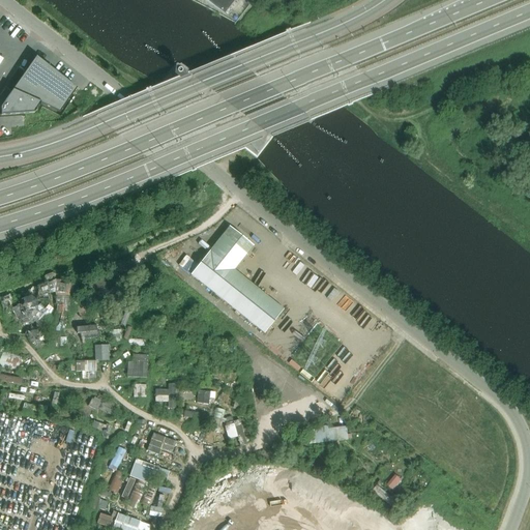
[(237,0),(205,0),(226,16),(237,0)]
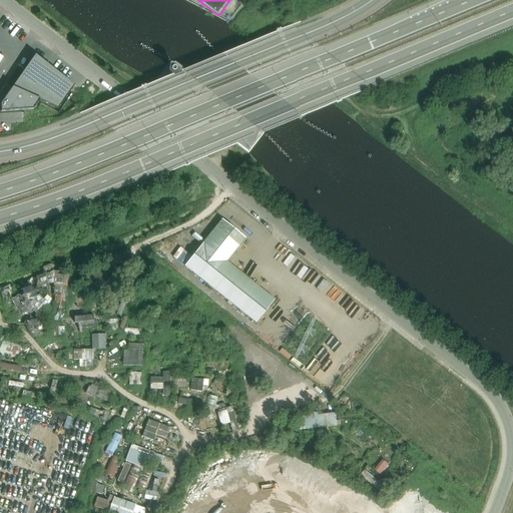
[(35,55),(0,104),(1,112),(33,110),(39,100),(58,109),(74,86),(35,55)]
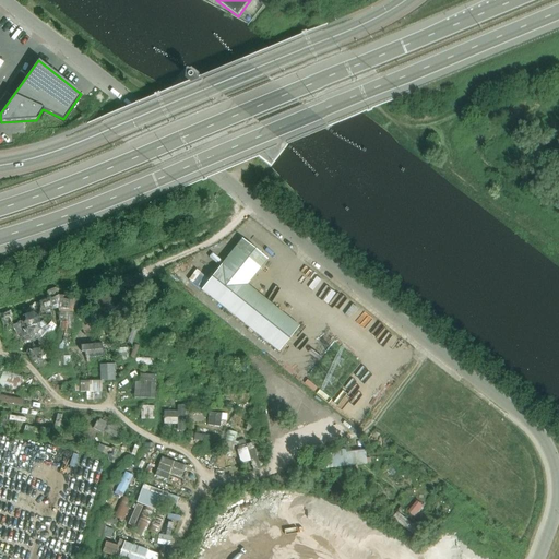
[(195,79),(197,78),(197,74),(190,69),(183,72),(182,80),(188,85),(195,82),(195,79)]
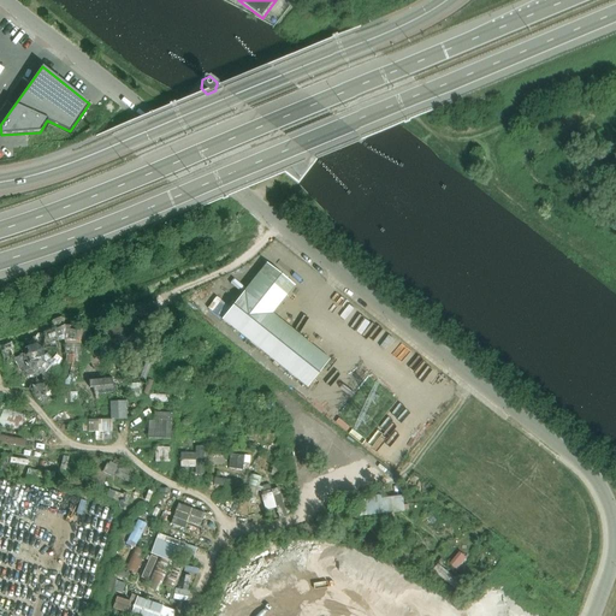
[(272,314),(295,286),(267,264),(221,320),(307,388),(330,360),(272,314)]
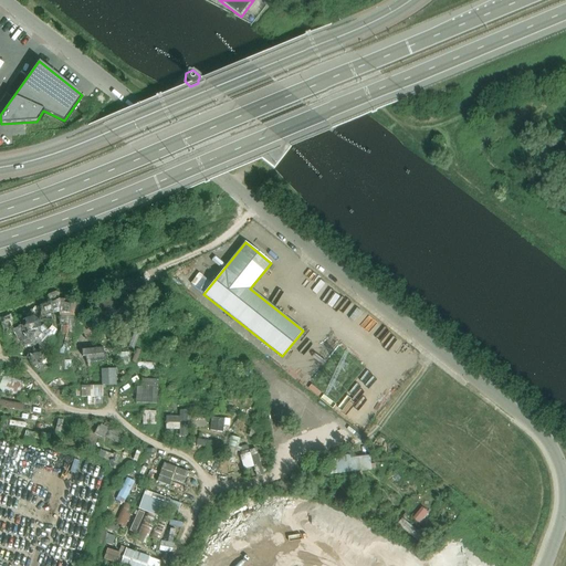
[(105,350),(83,353),(84,365),(106,363),(105,350)]
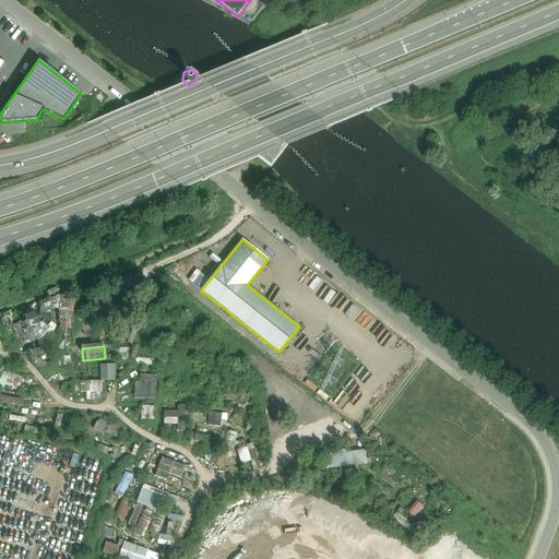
[(253,367),(241,364),(236,381),(248,385),(253,367)]
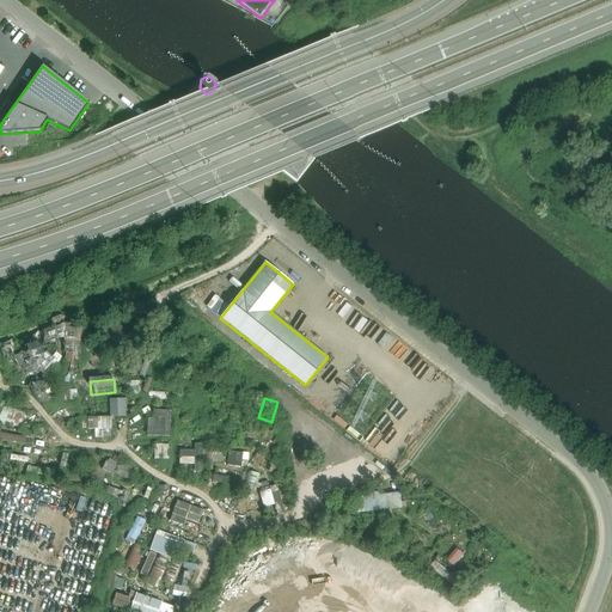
[(126,416),(126,399),(109,399),(109,416),(126,416)]
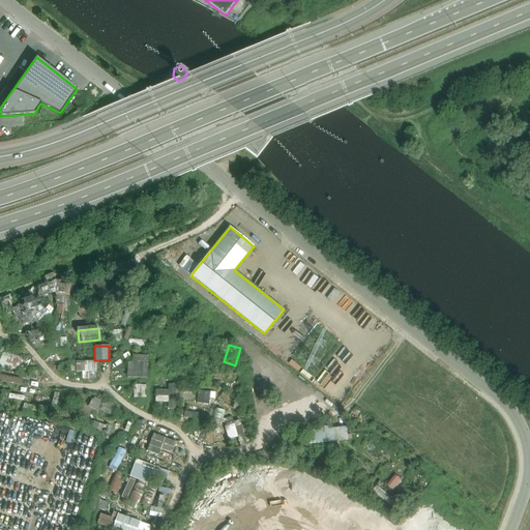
[(21,358),(3,352),(0,360),(0,366),(16,373),(21,358)]
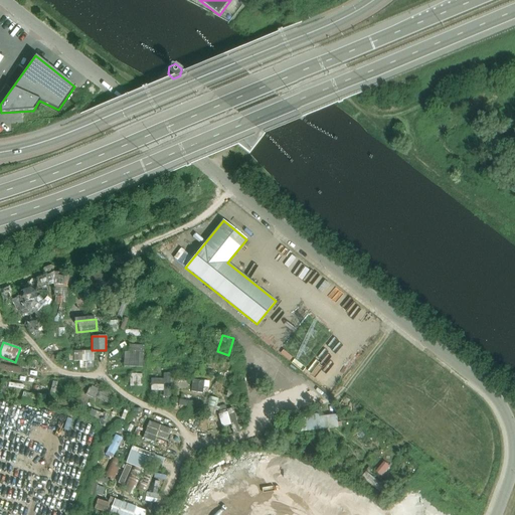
[(144,369),(144,348),(130,348),(130,353),(124,353),(124,369),(144,369)]
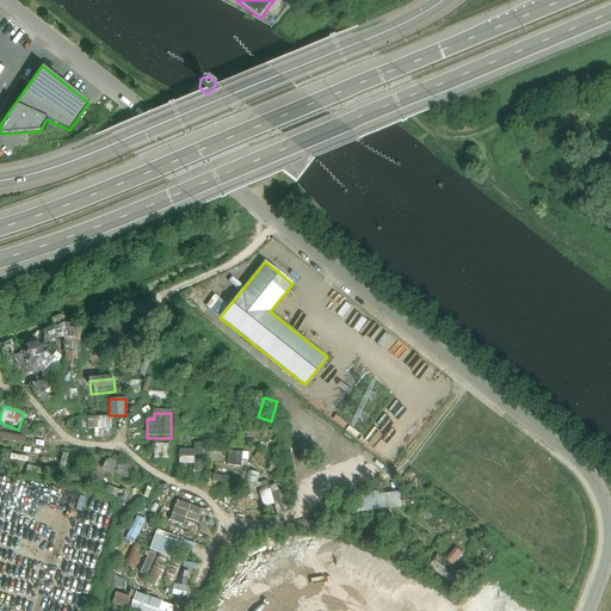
[(111,439),(111,420),(88,420),(88,439),(111,439)]
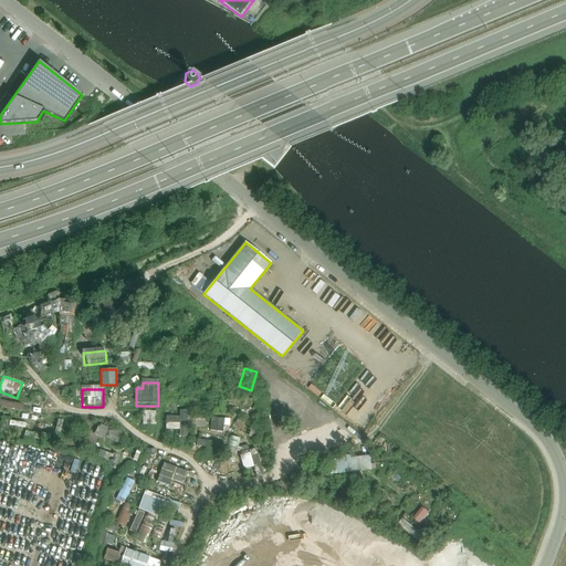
[(24,406),(0,401),(0,409),(23,413),(24,406)]
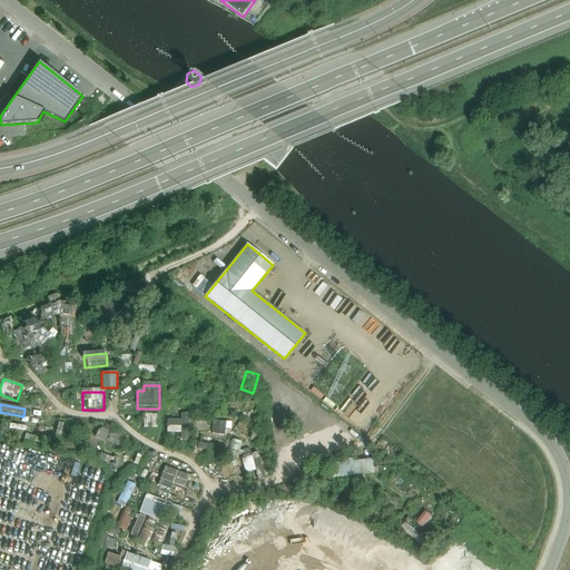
[(157,428),(157,414),(144,414),(144,428),(157,428)]
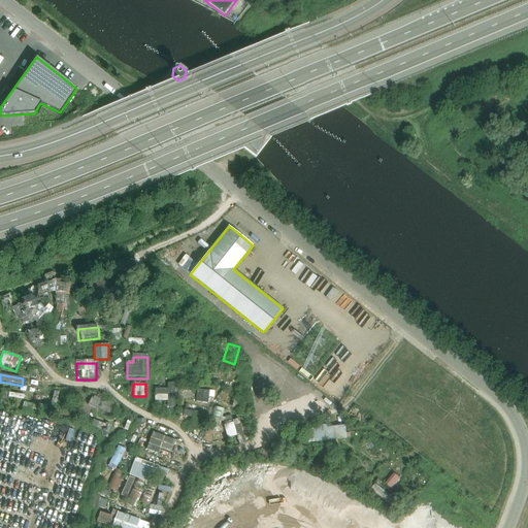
[(193,402),(193,389),(174,390),(174,387),(168,387),(168,407),(174,407),(174,402),(193,402)]
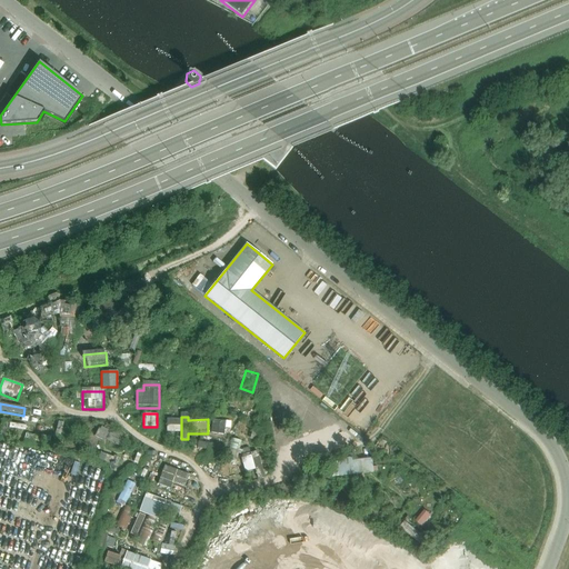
[(227,425),(213,422),(211,435),(226,437),(227,425)]
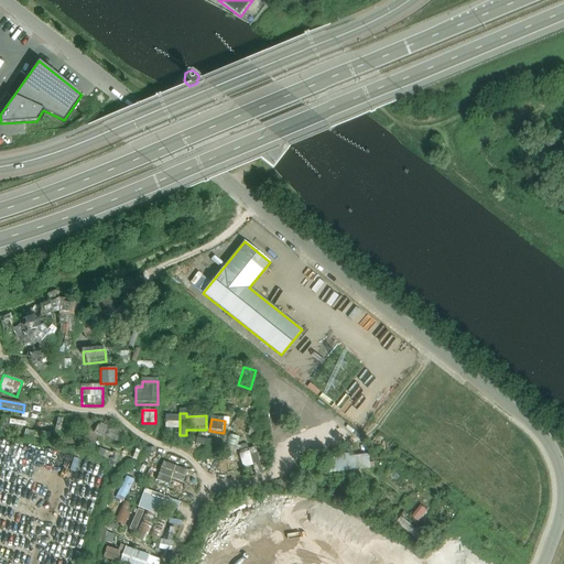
[(25,431),(26,425),(3,421),(1,433),(8,434),(9,427),(25,431)]
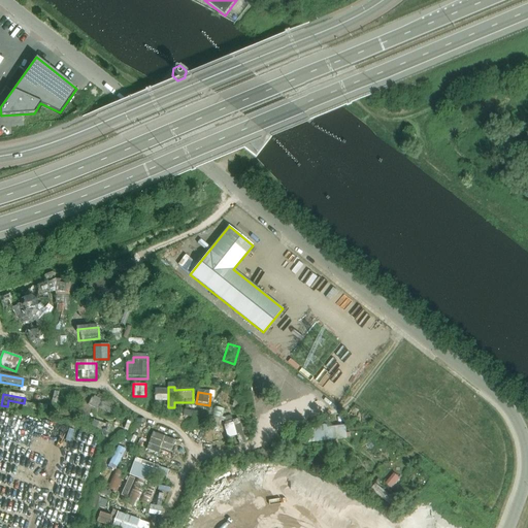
[(93,396),(88,407),(111,419),(117,407),(93,396)]
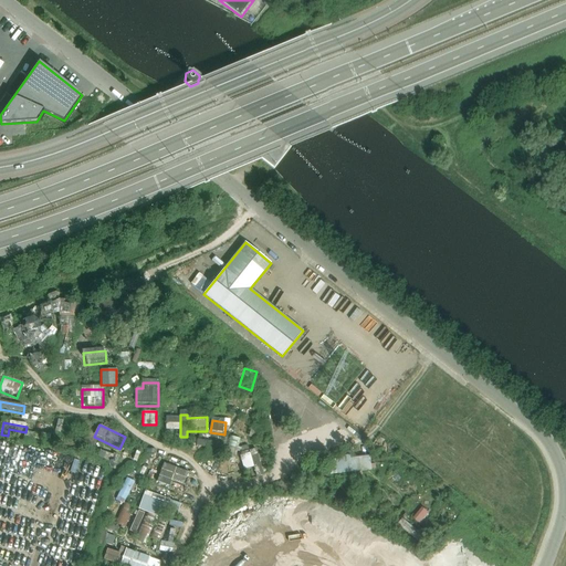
[(233,461),(240,439),(230,436),(223,458),(233,461)]
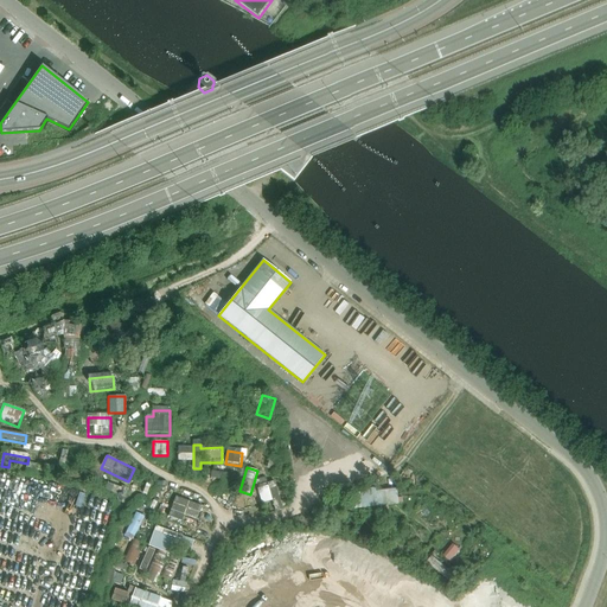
[(211,474),(210,479),(237,485),(238,480),(235,479),(236,473),(223,471),(222,477),(211,474)]
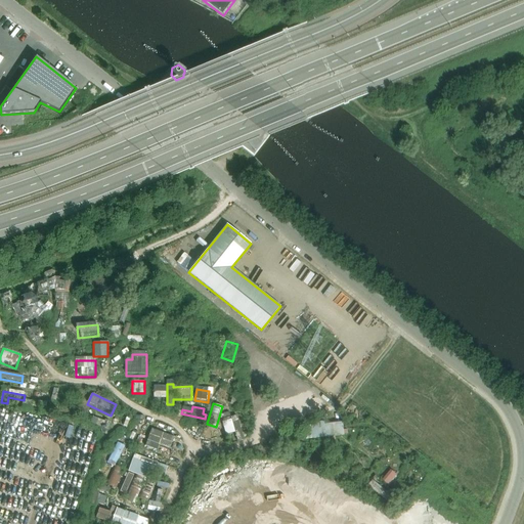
[(285,420),(303,413),(302,407),(290,411),(288,408),(266,416),(267,420),(282,415),(285,420)]
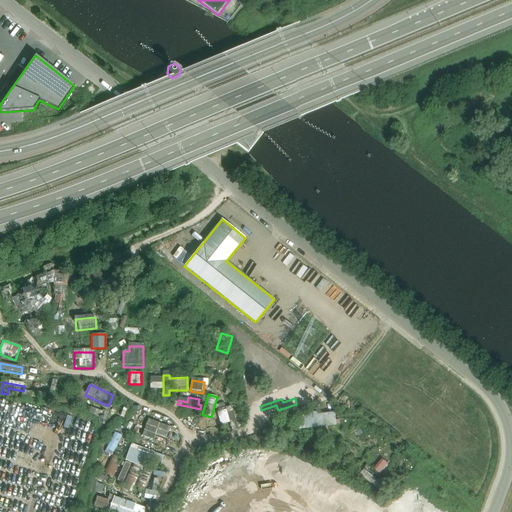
[(223,423),(233,421),(234,430),(240,429),(235,405),(219,408),(223,423)]
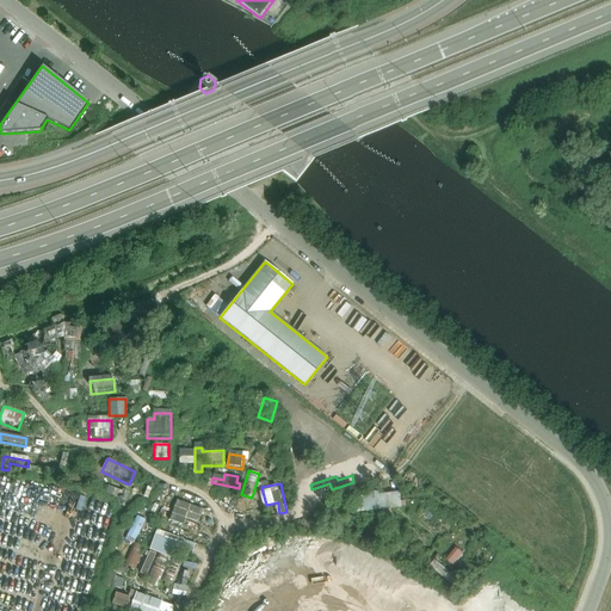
[(390,492),(384,489),(371,513),(377,516),(390,492)]
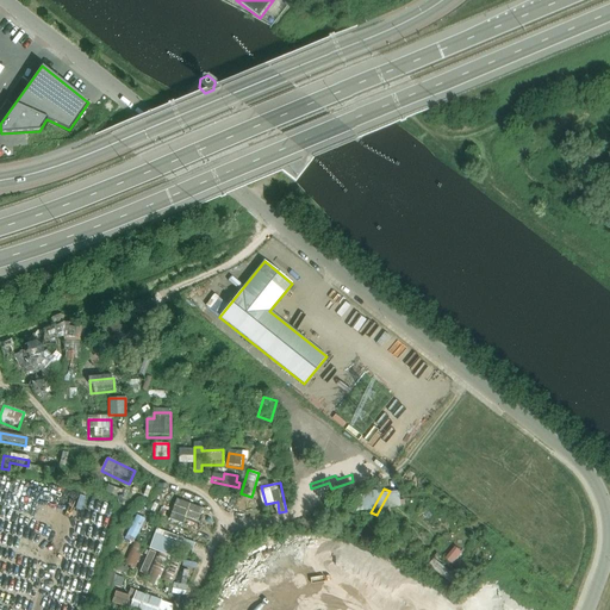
[(203,509),(176,499),(169,518),(181,524),(184,517),(198,522),(203,509)]
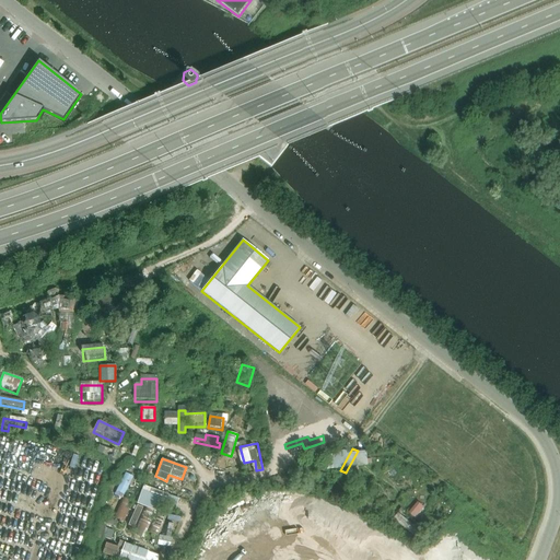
[(114,492),(105,514),(158,536),(166,514),(114,492)]
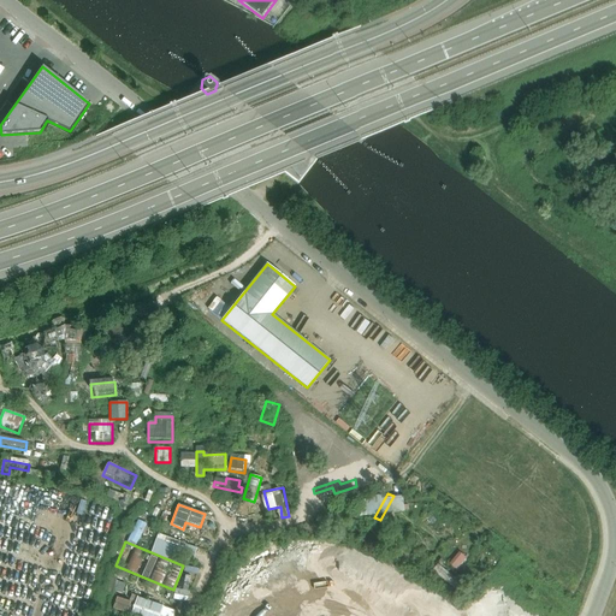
[(452,563),(461,569),(471,556),(463,550),(452,563)]
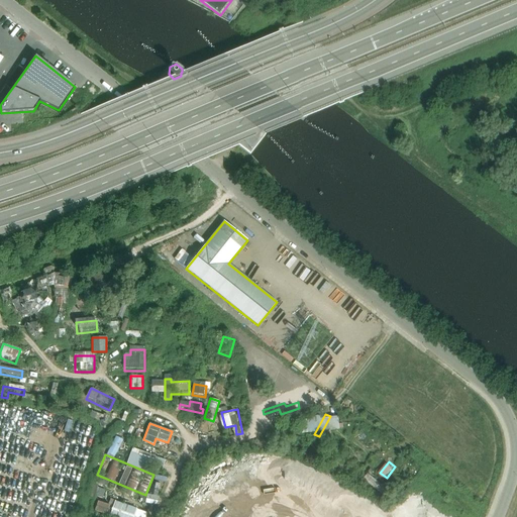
[(88,496),(93,498),(94,495),(102,498),(105,490),(97,488),(98,484),(105,486),(106,481),(93,477),(88,496)]
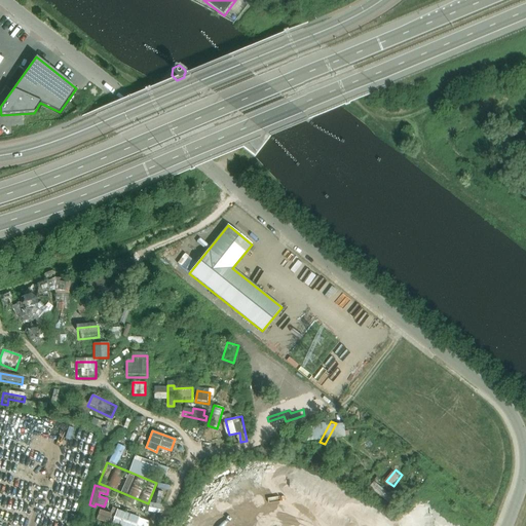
[(146,525),(148,522),(139,519),(139,518),(112,509),(110,515),(100,511),(97,520),(108,524),(107,525),(109,525),(146,525)]
